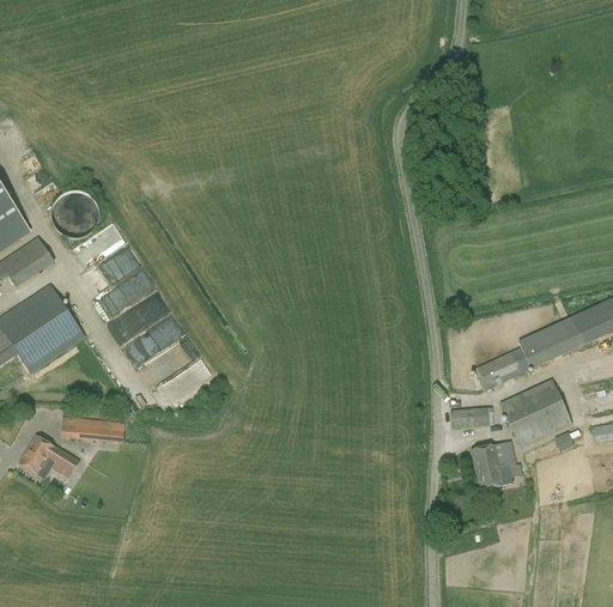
[(0,248),(31,229),(0,182),(0,248)]
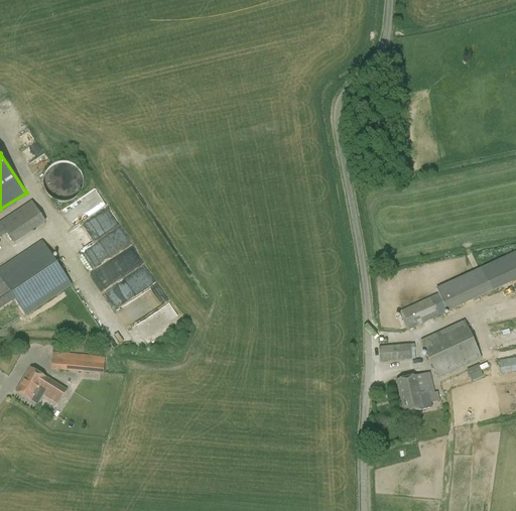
[(41,163),(50,199),(86,190),(77,155),(41,163)]
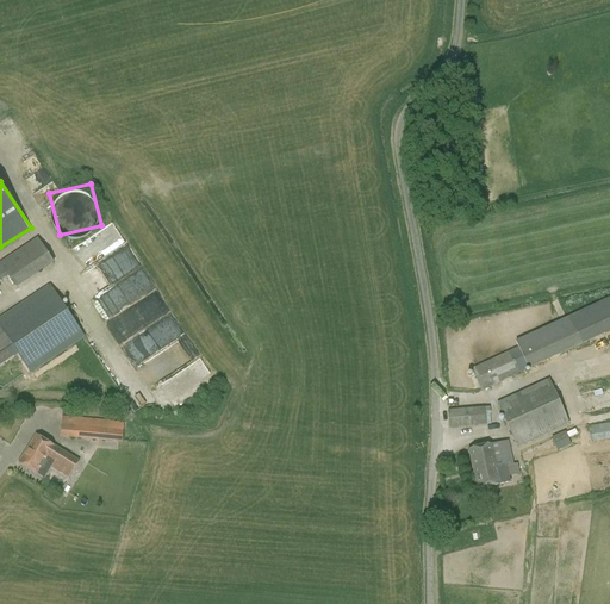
[(0,359),(17,349),(30,369),(85,332),(50,280),(0,312),(0,359)]
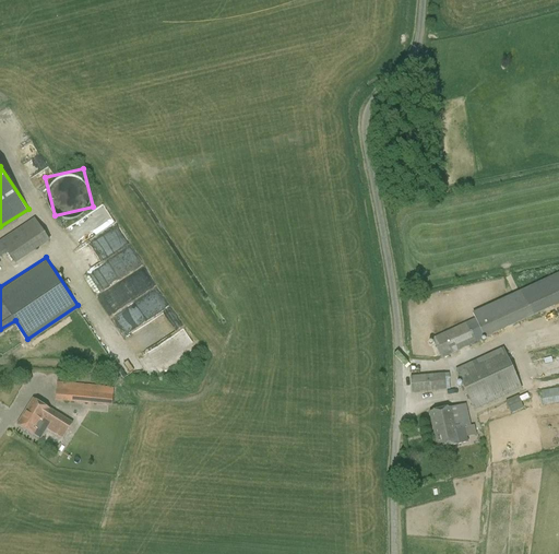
[(533,311),(558,299),(558,268),(472,308),(474,314),(431,334),(440,354),(484,334),(533,311)]
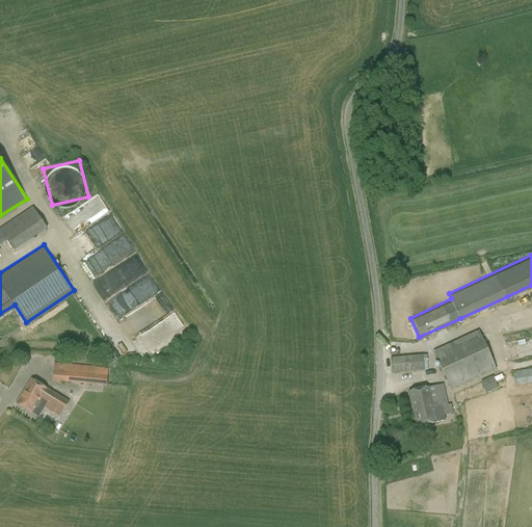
[(497,366),(478,326),(432,347),(451,387),(497,366)]
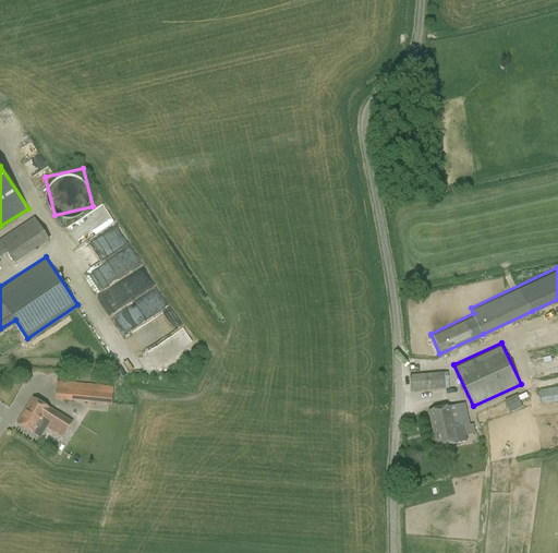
[(445,385),(444,369),(409,371),(411,387),(445,385)]
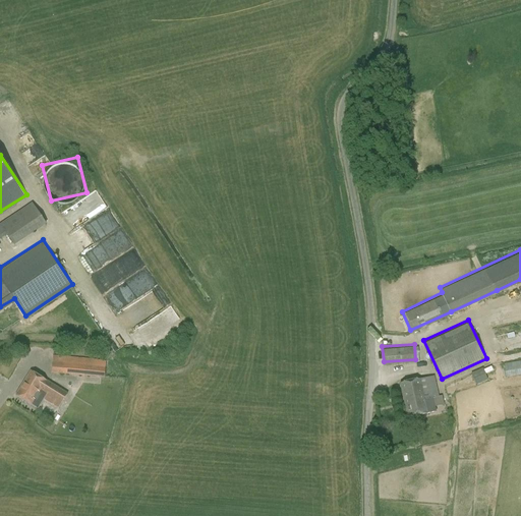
[(53,351),(51,369),(101,374),(104,375),(106,356),(53,351)]
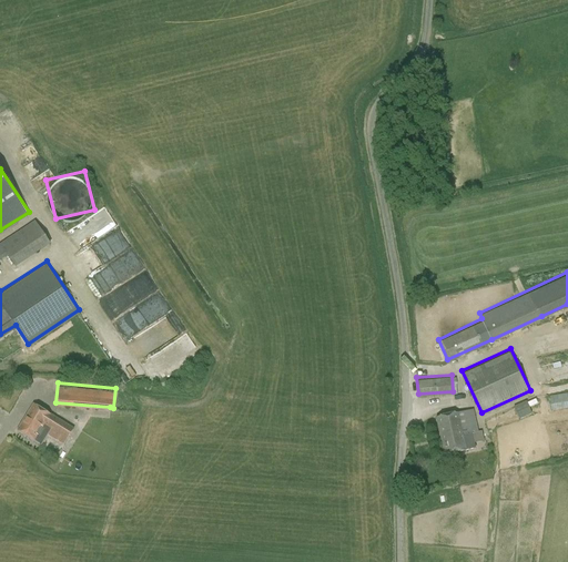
[(567,387),(549,389),(551,406),(567,402),(567,387)]
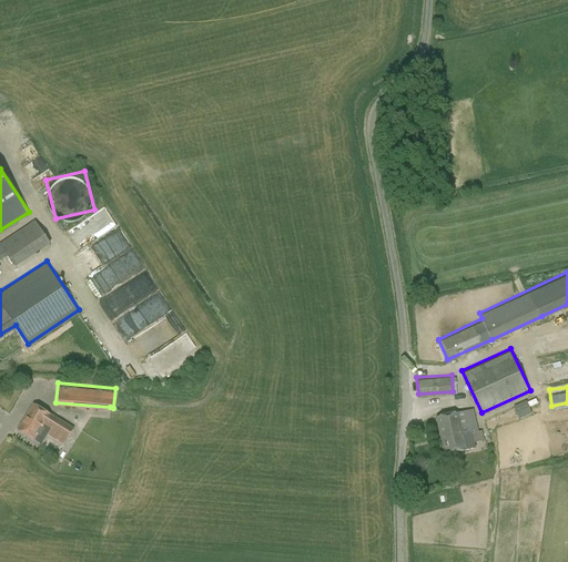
[(528,397),(514,401),(518,415),(533,410),(528,397)]
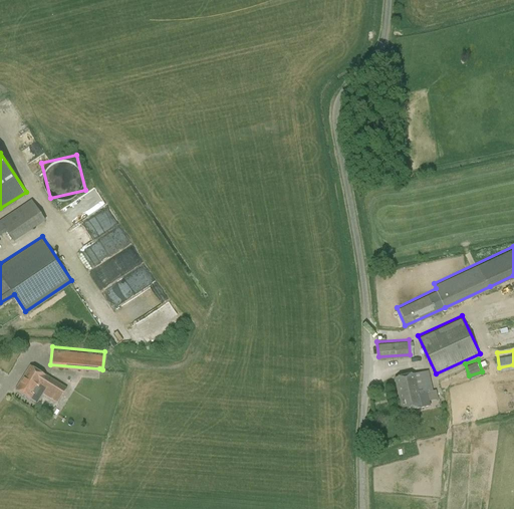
[(15,387),(31,396),(37,400),(42,391),(57,400),(66,385),(30,362),(15,387)]
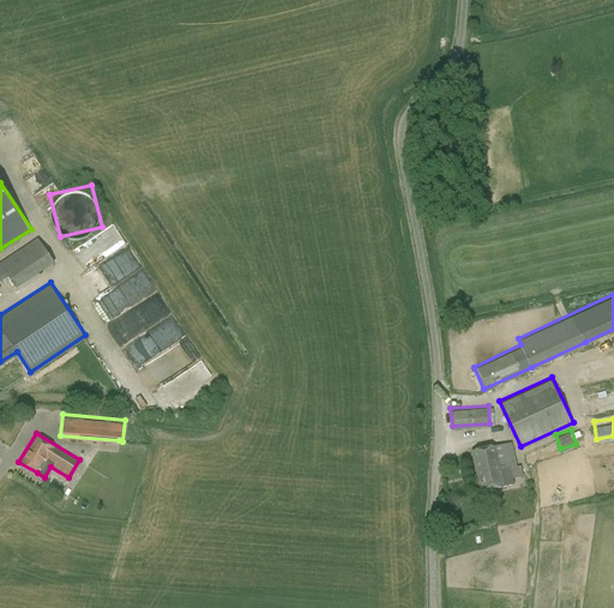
[(492,486),(504,483),(513,481),(512,475),(523,473),(521,462),(517,462),(511,439),(471,449),(480,488),(492,486)]
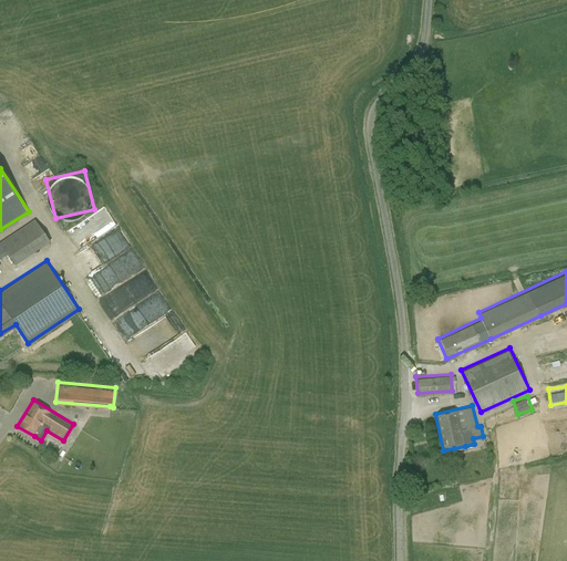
[(92,411),(91,419),(101,421),(103,413),(92,411)]
